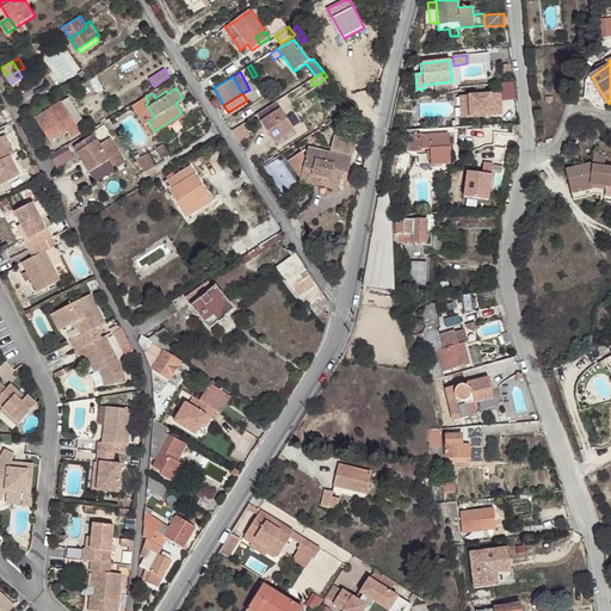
[(473,118),(504,116),(503,94),(471,97),(473,118)]
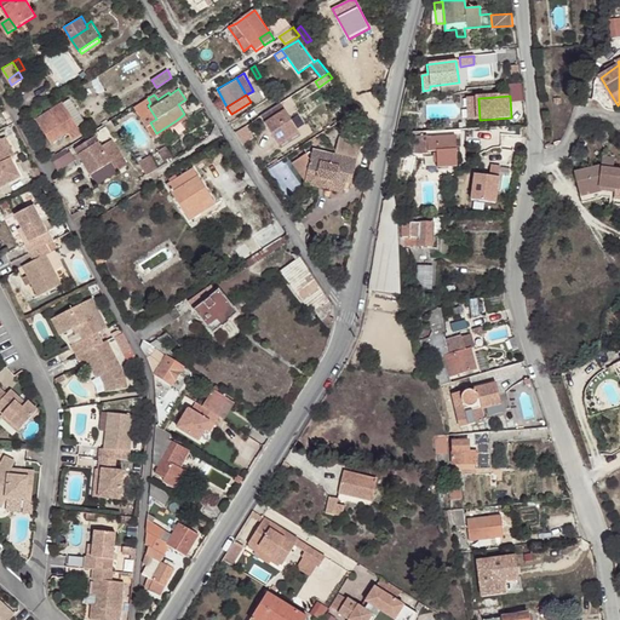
[(78,125),(84,120),(69,97),(62,103),(78,125)]
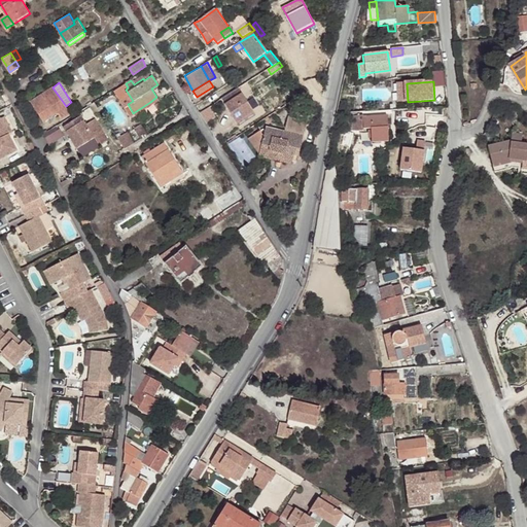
[(123,83),(107,94),(110,99),(126,90),(123,83)]
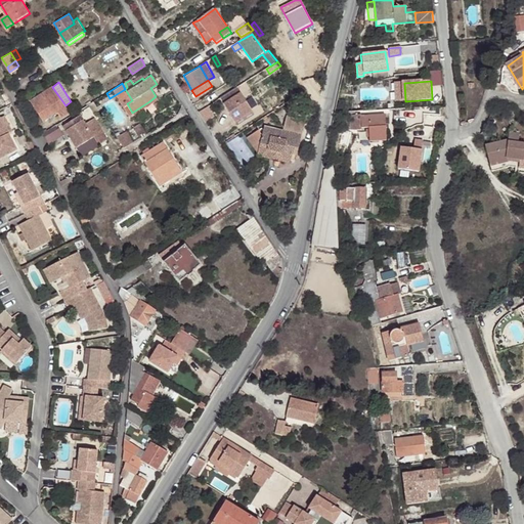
[(405,101),(404,83),(396,83),(397,101),(405,101)]
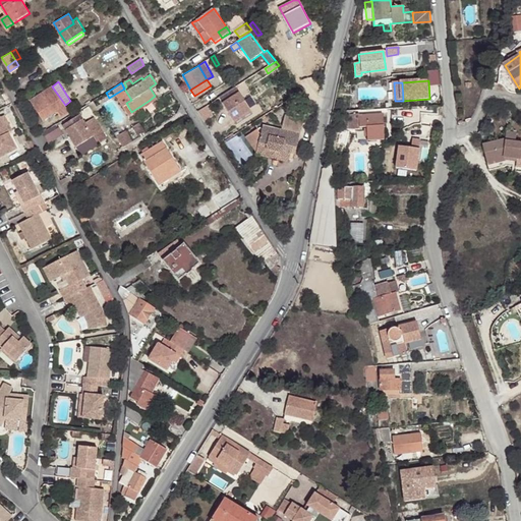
[(236,85),(219,97),(234,120),(251,109),(236,85)]
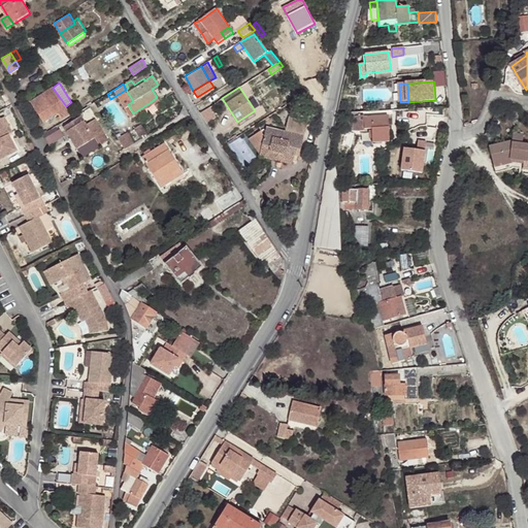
[(69,111),(66,106),(53,88),(44,92),(48,98),(46,99),(45,99),(43,99),(41,97),(41,96),(36,99),(42,107),(41,108),(47,118),(58,111),(61,117),(69,111)]
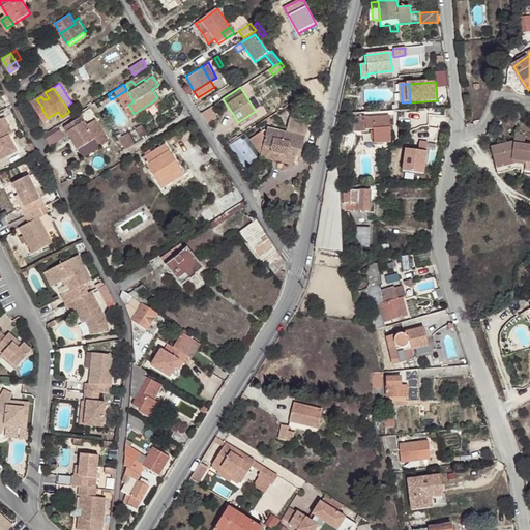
[(151,102),(134,114),(136,117),(153,106),(151,102)]
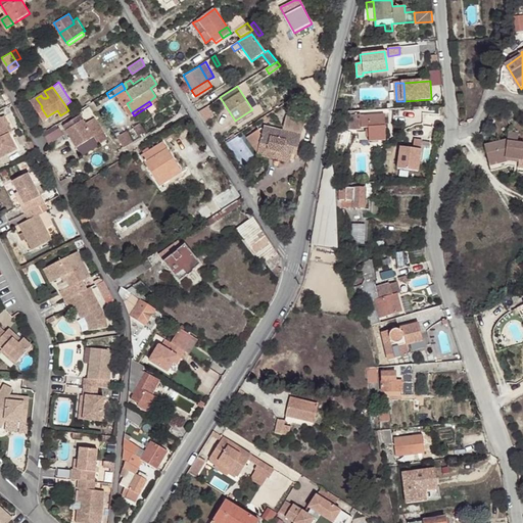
[(273,112),(277,119),(281,116),(281,117),(293,110),(290,104),(273,112)]
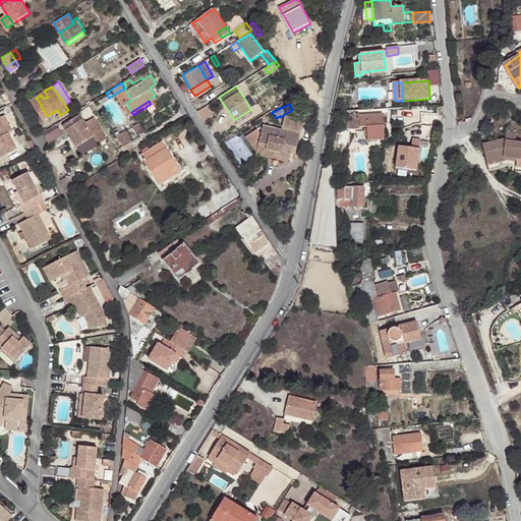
[(206,105),(197,110),(205,119),(212,114),(206,105)]
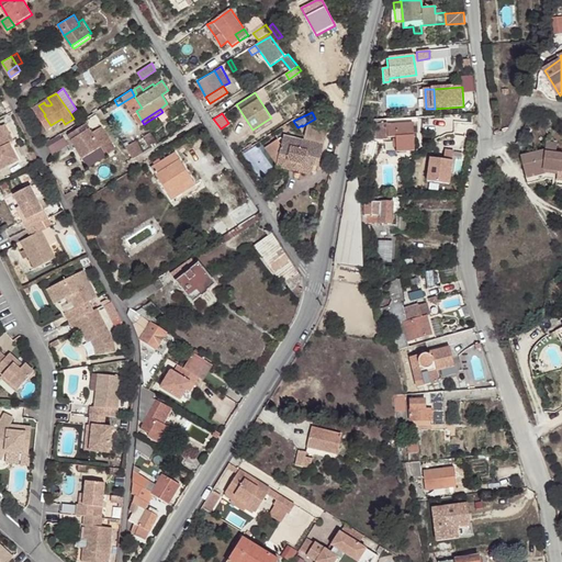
[(273,121),(271,117),(253,130),(255,133),(273,121)]
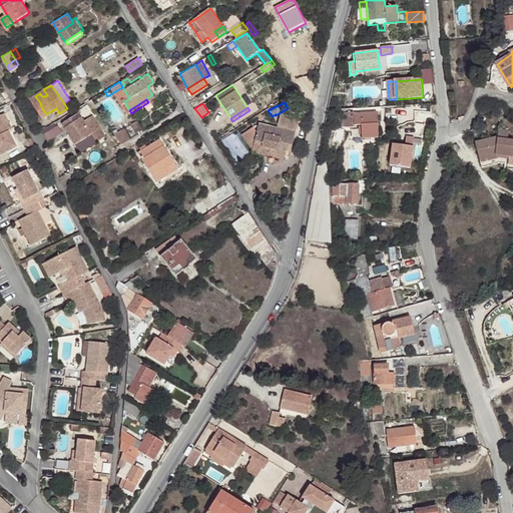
[(383,110),(383,118),(394,119),(394,110),(383,110)]
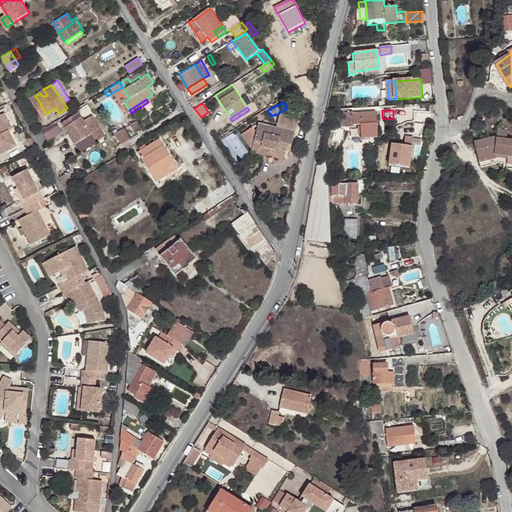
[(342,126),(342,125),(350,124),(353,123),(360,123),(361,132),(377,132),(376,111),(342,113),(342,111),(331,111),(331,126),(342,126)]
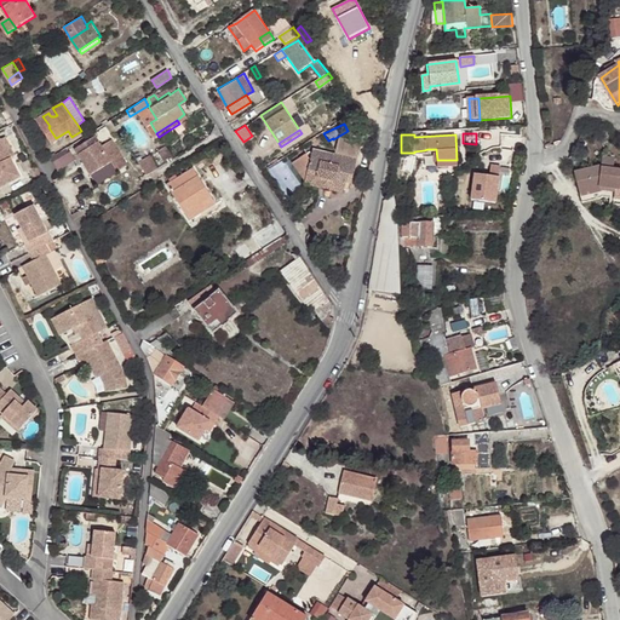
[(349,174),(352,176),(362,142),(340,136),(336,155),(314,149),(311,160),(309,170),(317,172),(316,177),(334,182),(332,189),(344,193),(346,182),(349,174)]
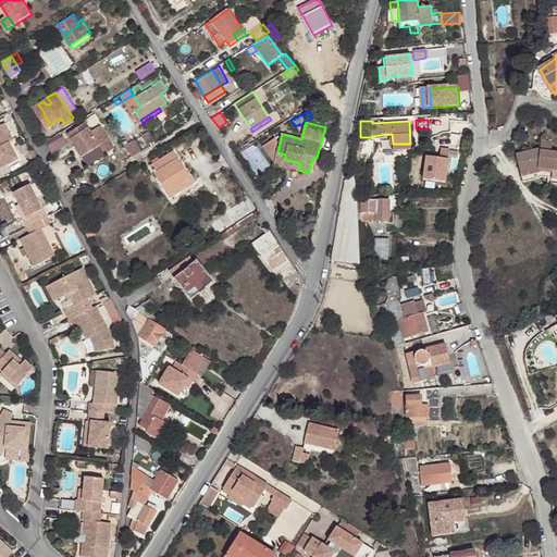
[(86,123),(67,134),(82,157),(100,146),(106,153),(114,148),(100,125),(91,132),(86,123)]
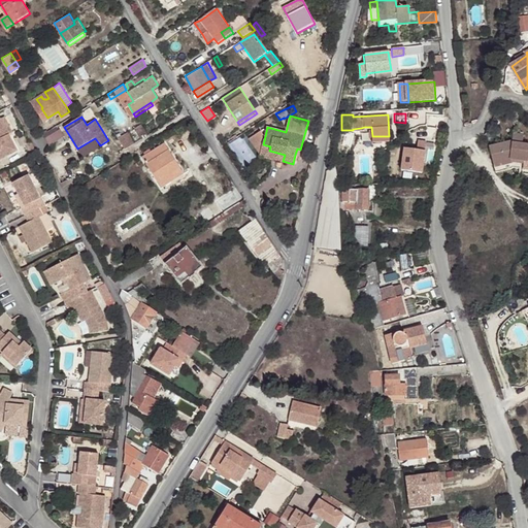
[(0,123),(0,155),(12,150),(4,133),(0,123)]
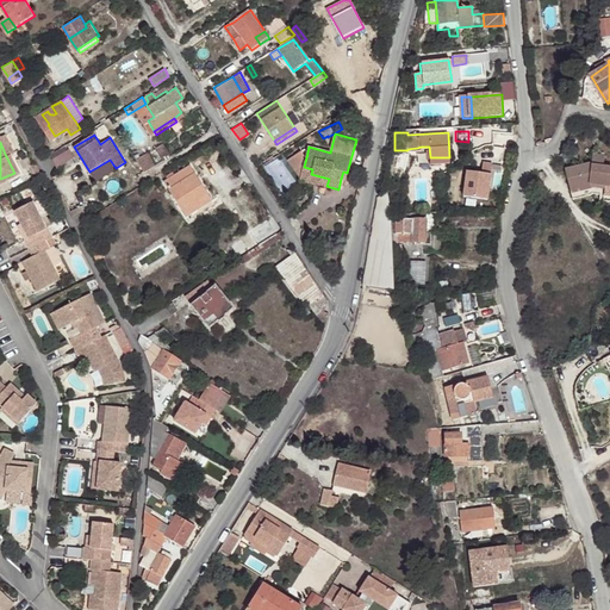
[(163,160),(172,155),(165,144),(157,149),(163,160)]
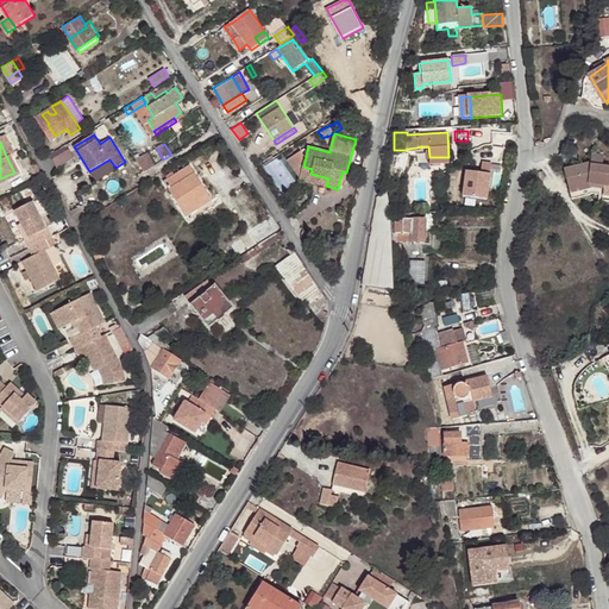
[(52,159),(58,168),(74,157),(69,149),(52,159)]
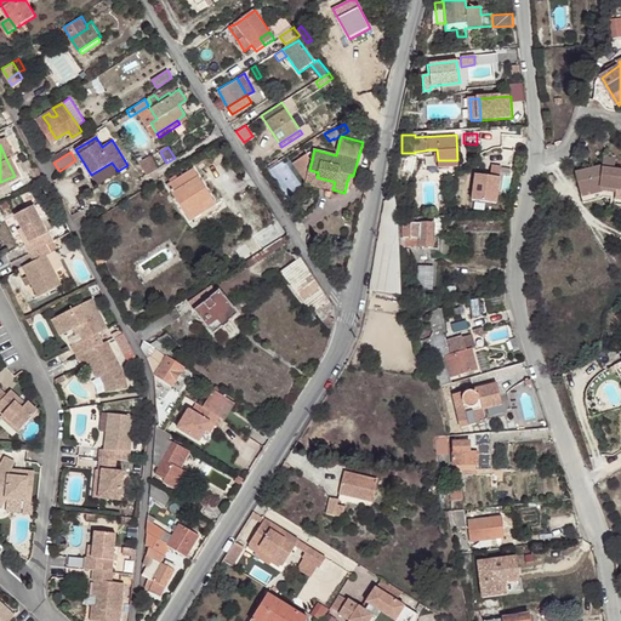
[(616,195),(620,195),(620,165),(614,165),(615,155),(603,153),(600,161),(574,169),(582,198),(603,192),(600,186),(617,188),(616,195)]
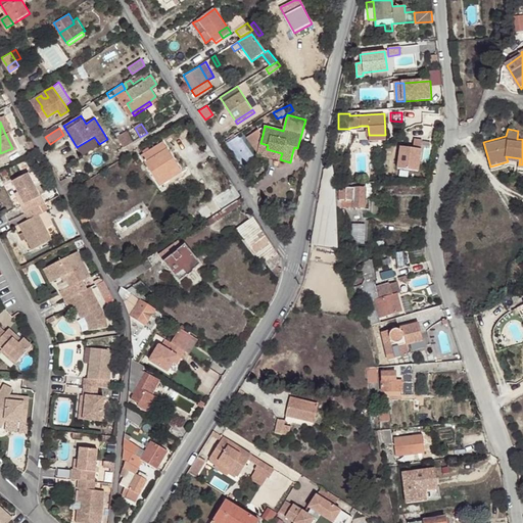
[(260,143),(263,135),(259,130),(247,137),(257,153),(280,159),(282,153),(267,149),(268,145),(260,143)]
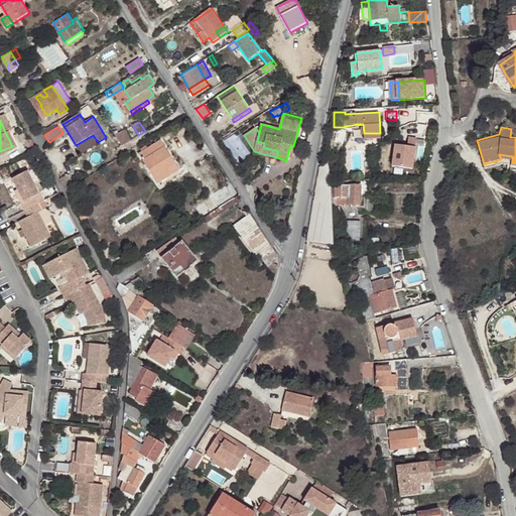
[(115,134),(123,145),(131,140),(124,129),(115,134)]
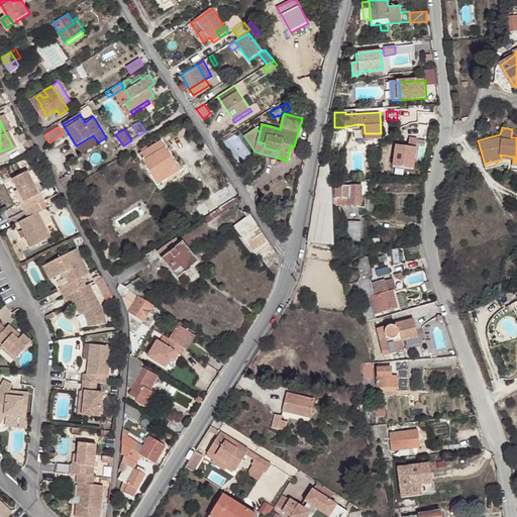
[(411,137),(409,145),(397,143),(394,166),(413,169),(419,138),(411,137)]
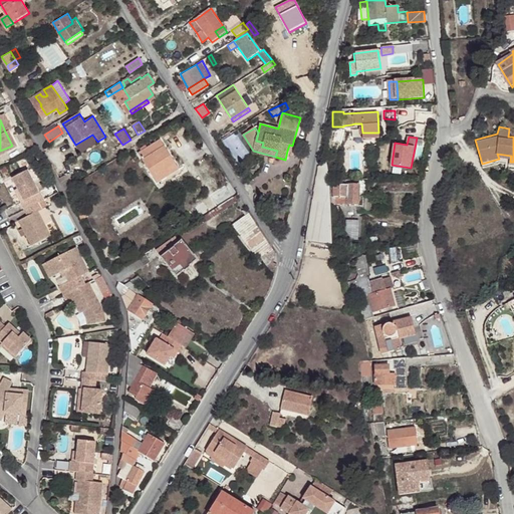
[(177,166),(160,140),(139,153),(158,182),(167,176),(165,174),(177,166)]
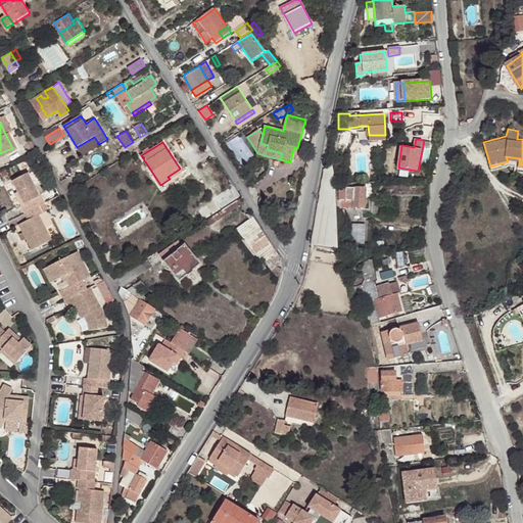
[(331,163),(324,168),(321,186),(335,188),(334,183),(331,163)]
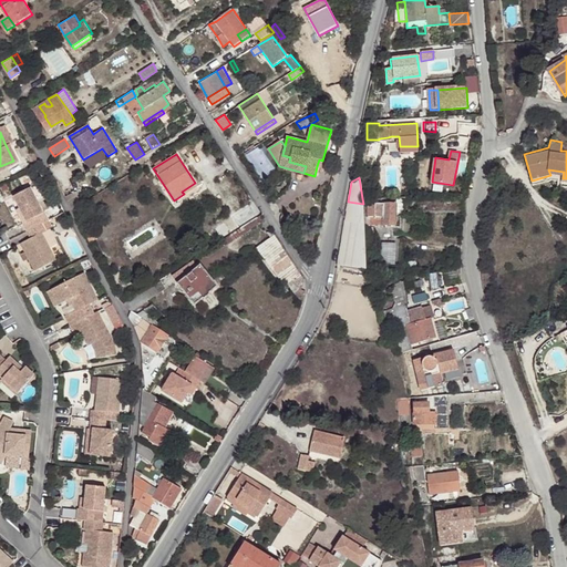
[(182,192),(184,194),(196,186),(195,183),(182,192)]
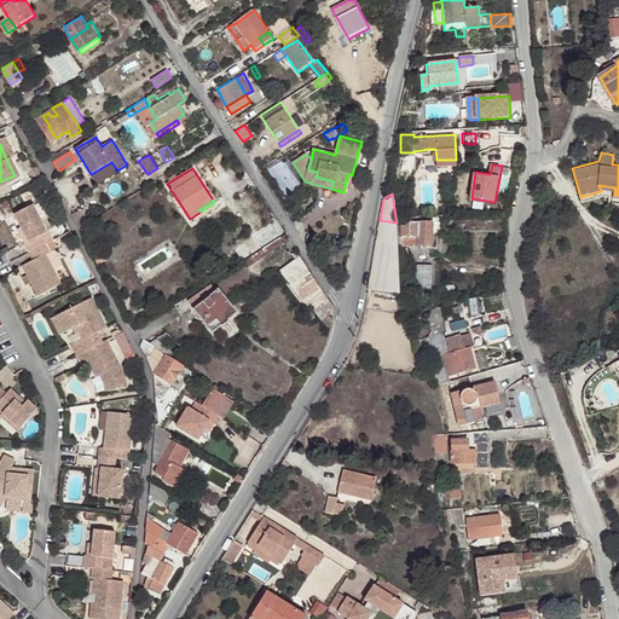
[(29,202),(11,212),(17,225),(25,239),(22,241),(27,249),(48,238),(29,202)]
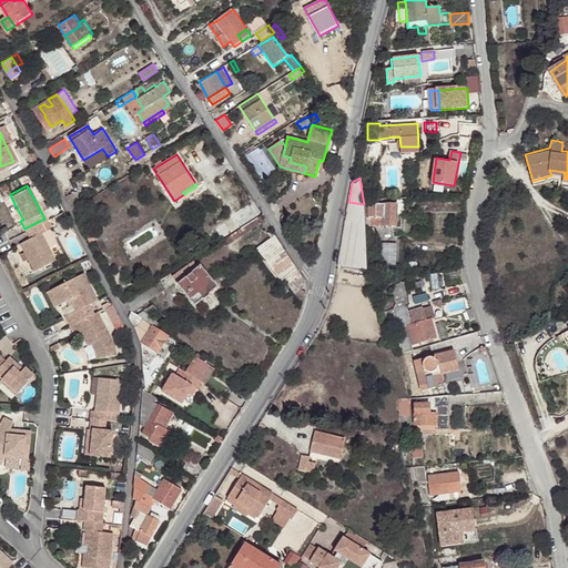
[(69,201),(73,209),(84,202),(80,194),(69,201)]
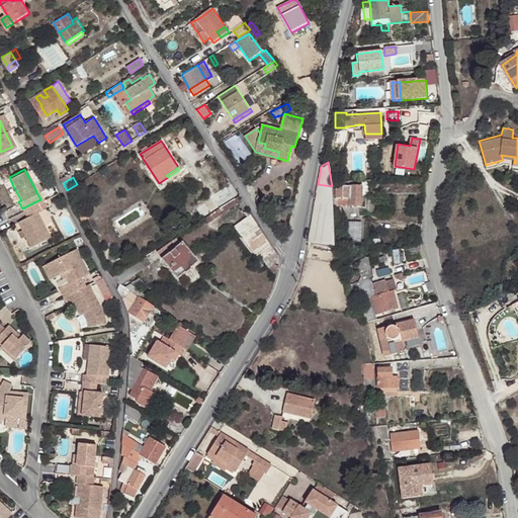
[(335,185),(335,204),(364,205),(365,196),(369,196),(369,182),(342,182),(342,186),(335,185)]
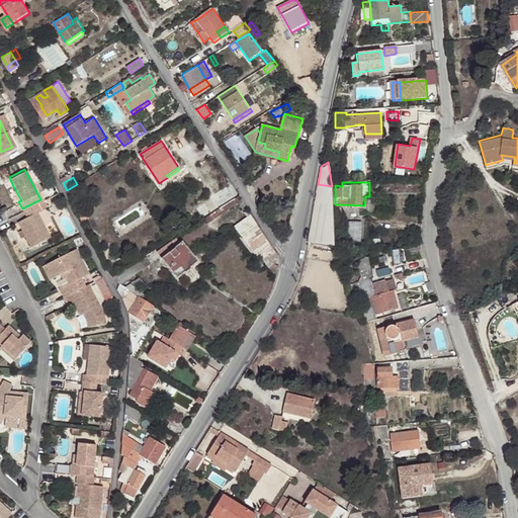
[(335,211),(332,186),(318,184),(310,240),(334,245),(335,211)]
